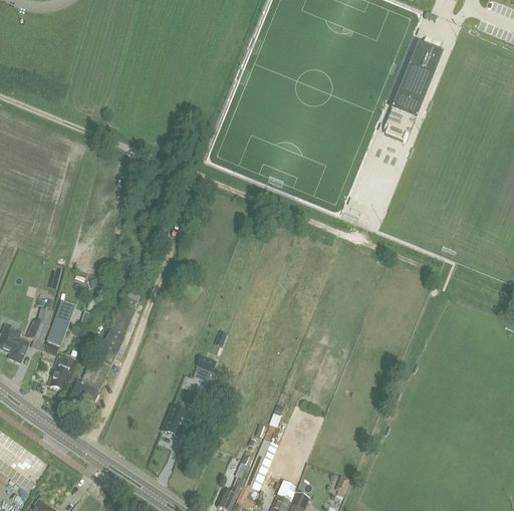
[(396,105),(384,134),(402,141),(413,112),(417,114),(441,54),(438,52),(442,42),(424,35),(420,45),(417,44),(393,104),(396,105)]
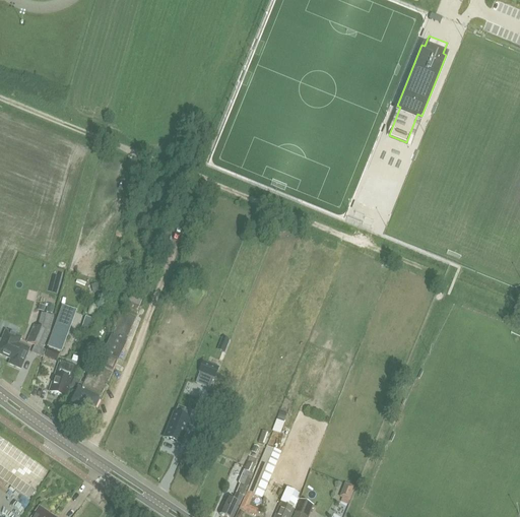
[(374,285),(382,287),(385,278),(376,276),(374,285)]
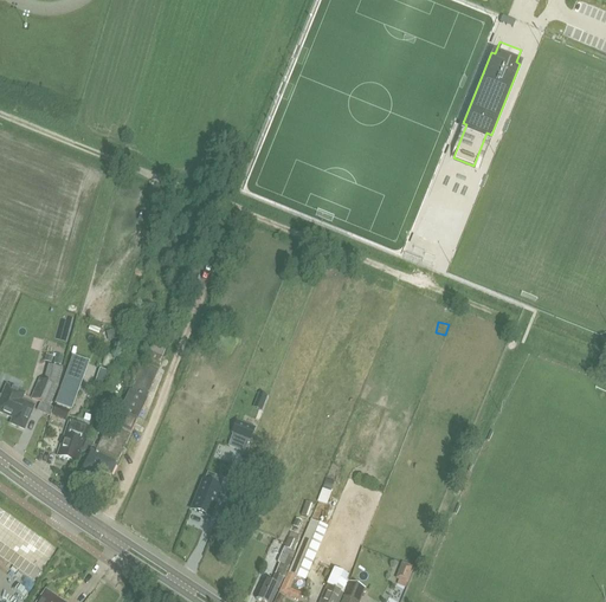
[(162,356),(148,351),(146,357),(160,363),(162,356)]
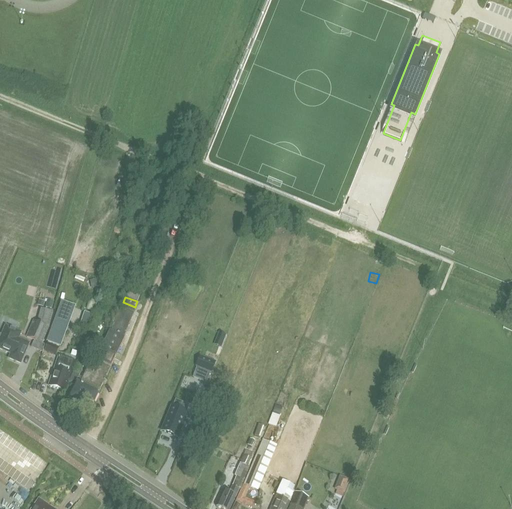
[(124,335),(123,334),(134,308),(125,304),(122,309),(119,308),(110,329),(109,328),(98,351),(104,354),(101,360),(96,358),(92,369),(87,366),(80,381),(76,379),(69,395),(73,397),(73,398),(91,406),(98,390),(110,365),(124,335)]
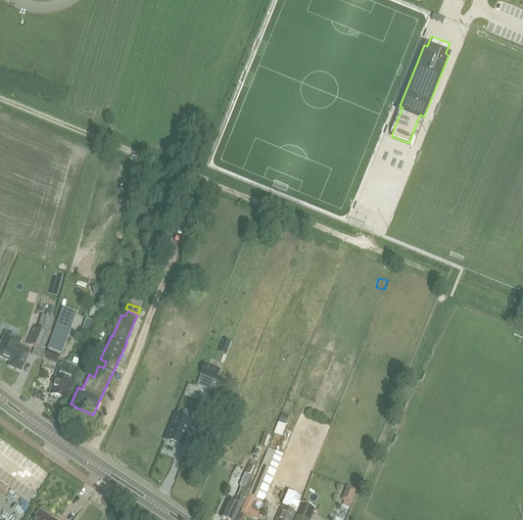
[(88,317),(84,330),(92,333),(96,319),(88,317)]
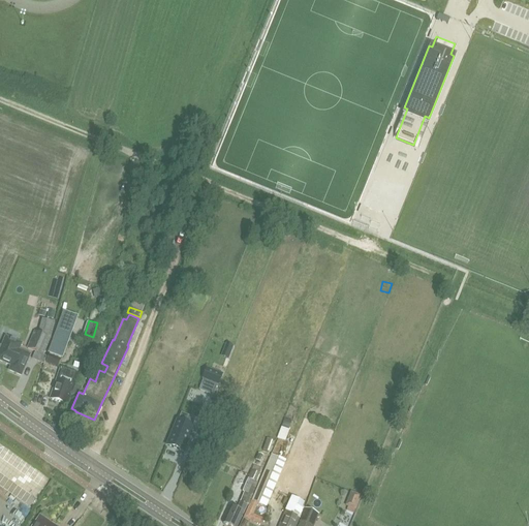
[(34,329),(28,345),(42,351),(50,336),(34,329)]
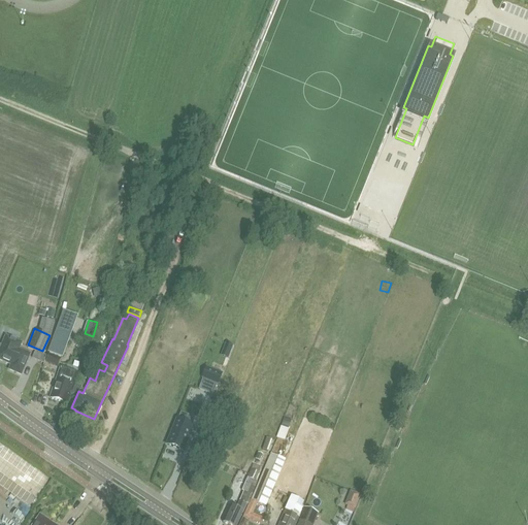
[(18,347),(21,340),(6,334),(0,347),(0,357),(11,362),(9,367),(21,371),(29,352),(18,347)]
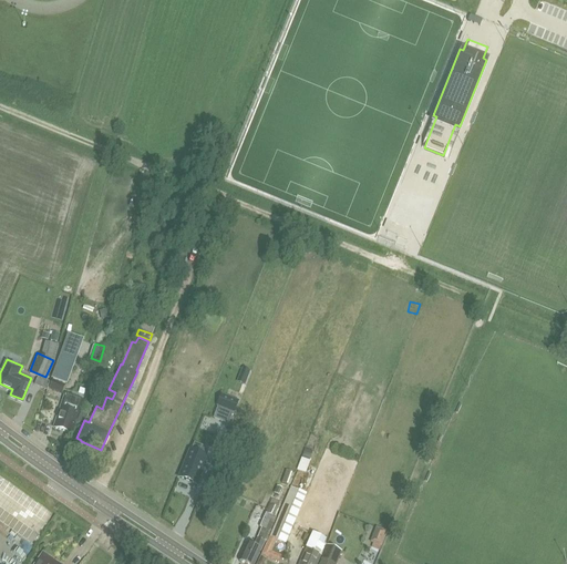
[(49,385),(61,390),(64,380),(52,376),(49,385)]
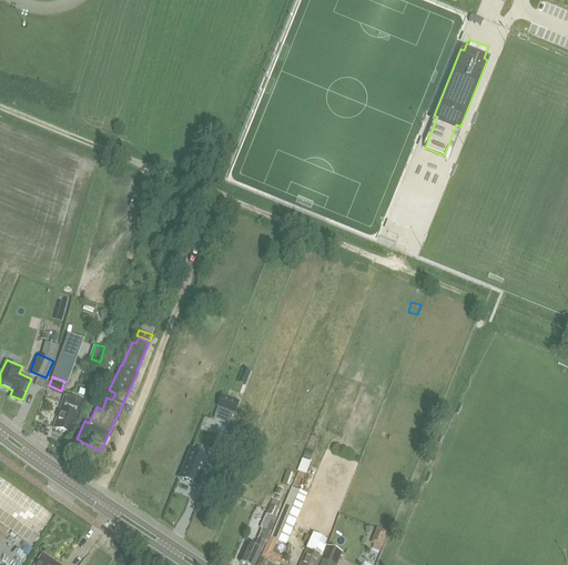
[(72,431),(79,411),(83,397),(64,392),(53,424),(72,431)]
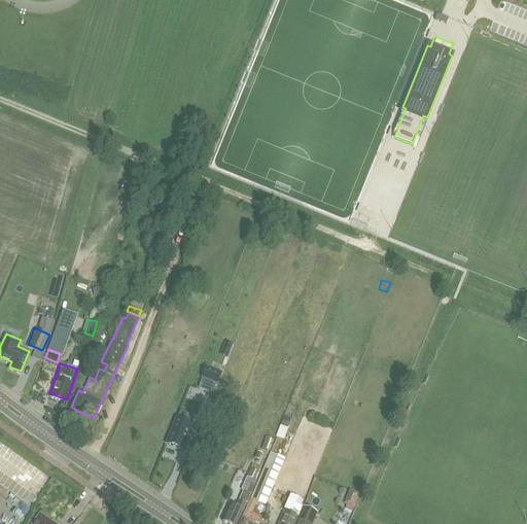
[(206,364),(202,374),(217,381),(221,371),(206,364)]
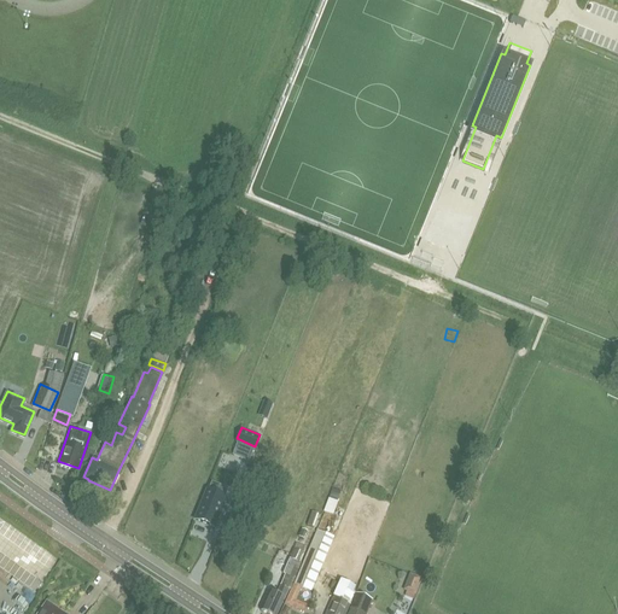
[(208,487),(196,518),(214,525),(226,495),(223,495),(209,489),(208,487)]
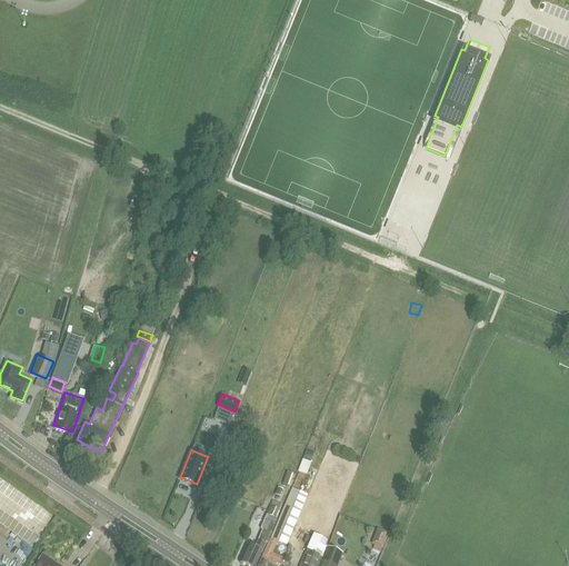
[(301,469),(310,472),(312,458),(305,457),(301,469)]
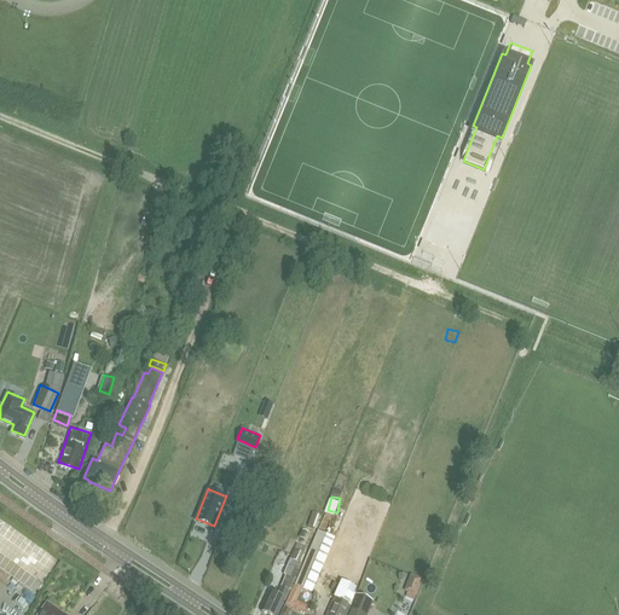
[(313,526),(318,512),(312,510),(307,523),(313,526)]
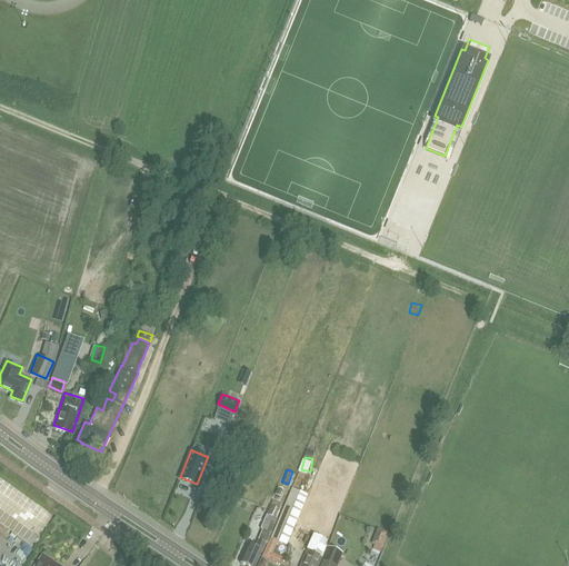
[(271,536),(283,542),(305,492),(291,486),(271,536)]
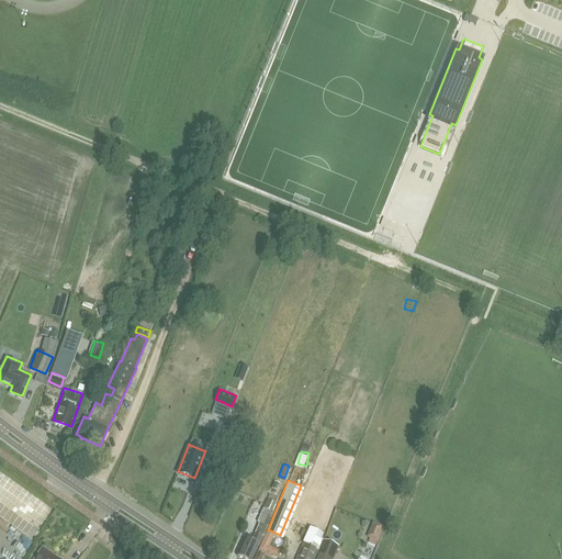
[(248,481),(244,490),(253,493),(257,485),(248,481)]
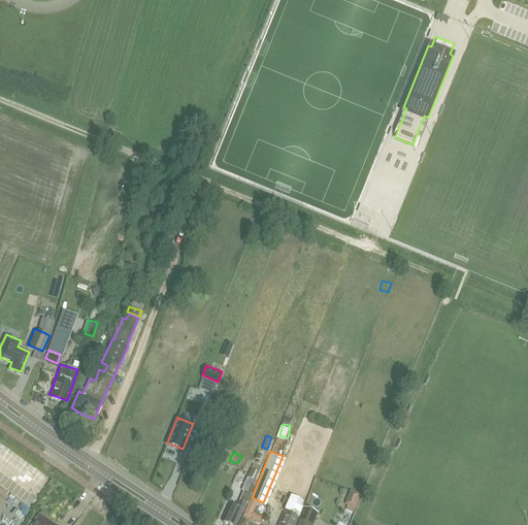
[(224,474),(229,477),(227,481),(235,484),(239,471),(226,466),(224,474)]
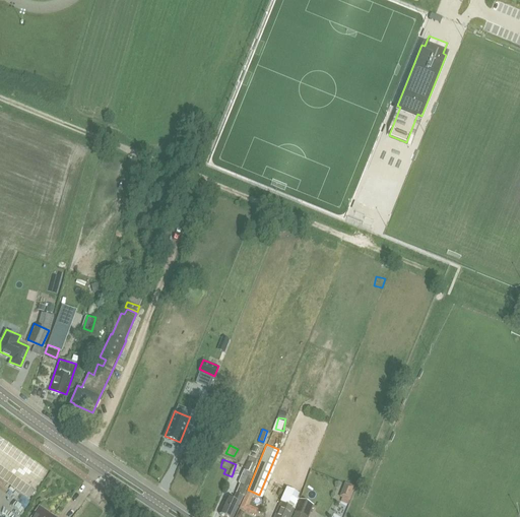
[(243,495),(253,471),(244,467),(238,480),(240,481),(233,498),(226,496),(219,512),(231,516),(232,516),(239,502),(240,502),(243,495)]
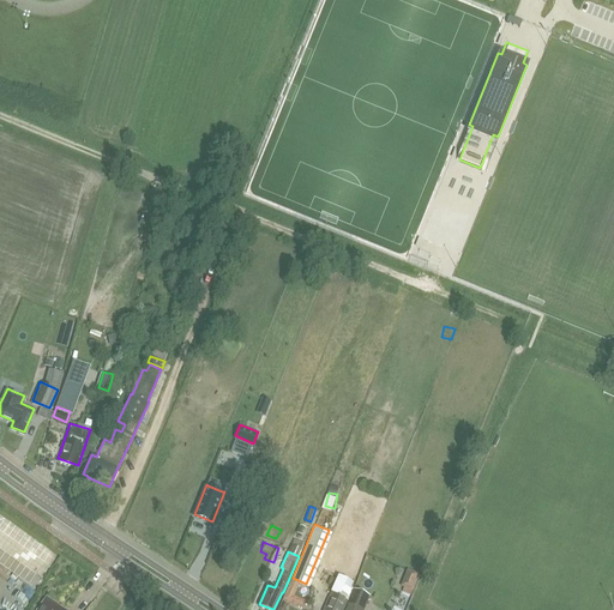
[(404,575),(401,584),(413,589),(420,572),(410,568),(407,577),(404,575)]
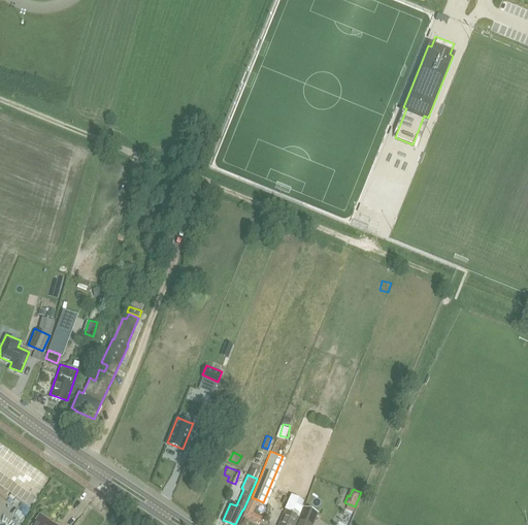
[(288,501),(285,509),(277,524),(294,524),(302,507),(288,501)]
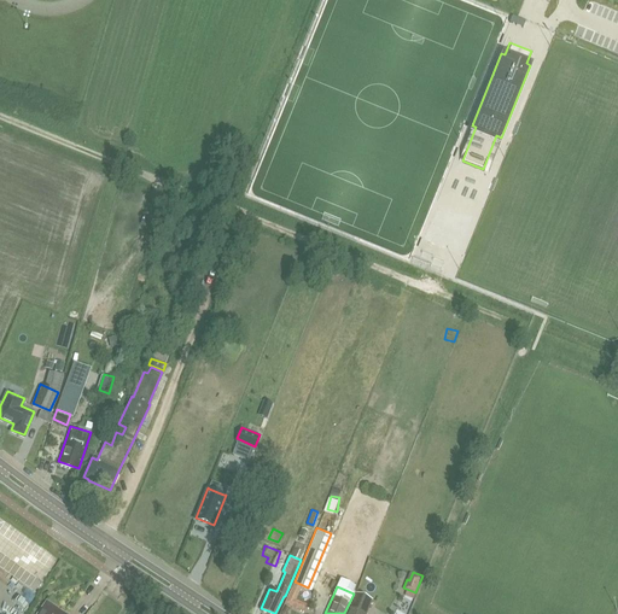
[(356,590),(345,613),(365,613),(372,597),(356,590)]
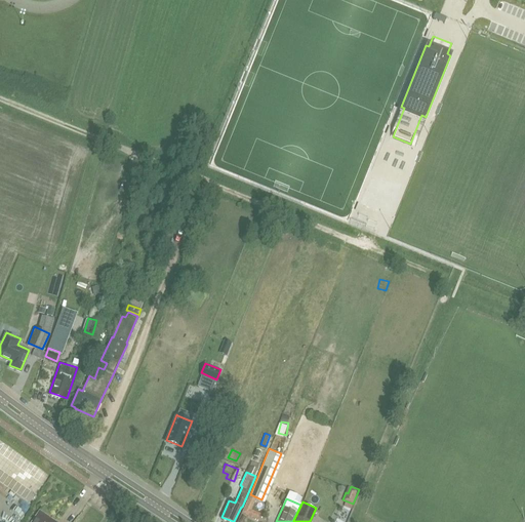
[(57,521),(40,510),(31,521),(57,521)]
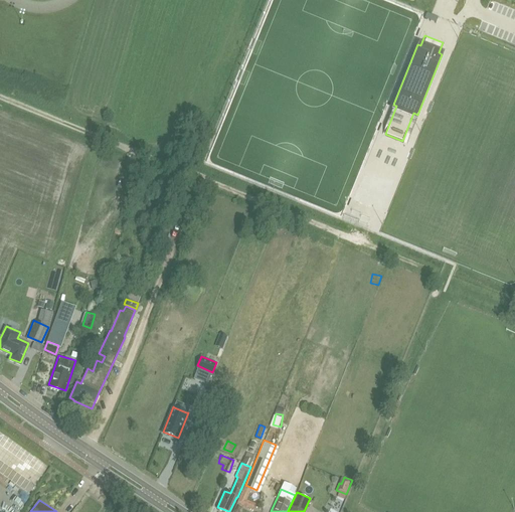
[(256,509),(258,503),(247,501),(246,507),(256,509)]
